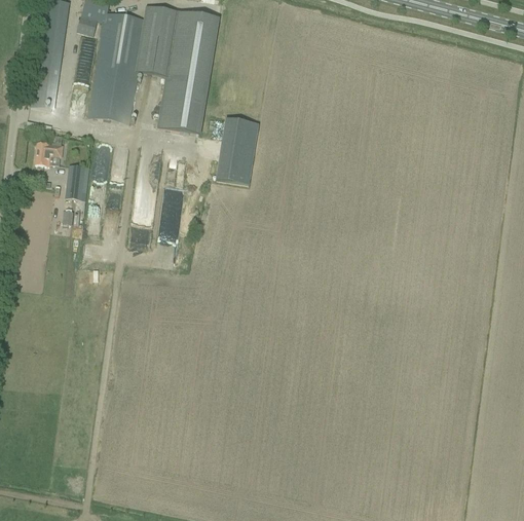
[(31,106),(53,109),(54,102),(57,102),(71,2),(54,0),(46,0),(31,106)]
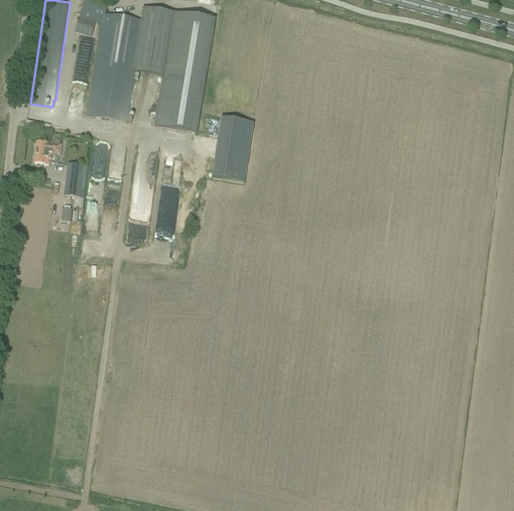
[(88,114),(127,120),(136,70),(163,75),(155,125),(196,131),(215,16),(146,5),(144,17),(106,12),(108,1),(104,0),(84,0),(77,30),(93,34),(97,19),(103,21),(88,114)]
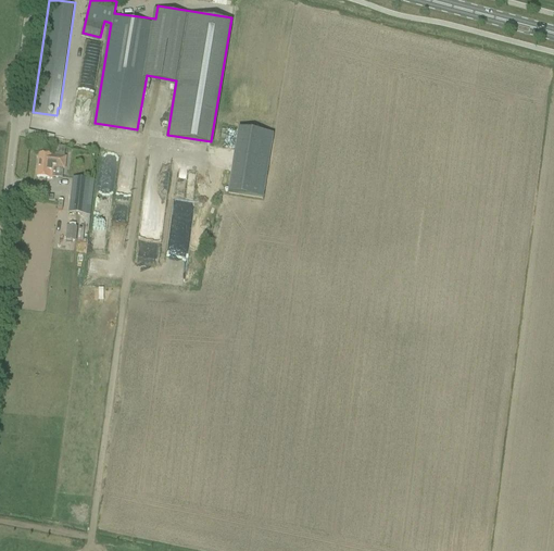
[(275,129),(239,124),(229,188),(265,193),(275,129)]
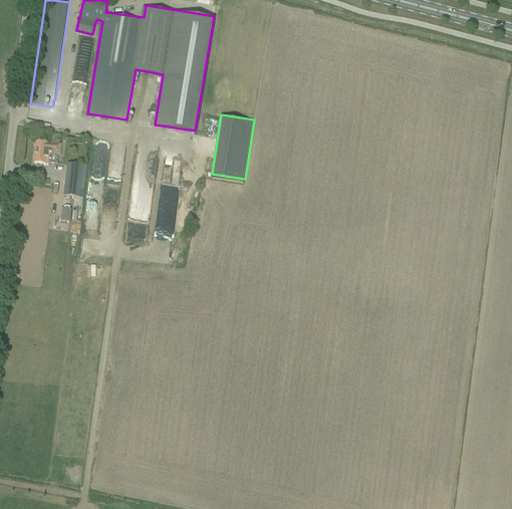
[(35,160),(45,161),(49,162),(51,152),(61,153),(63,142),(61,142),(62,131),(51,130),(50,141),(37,139),(35,160)]
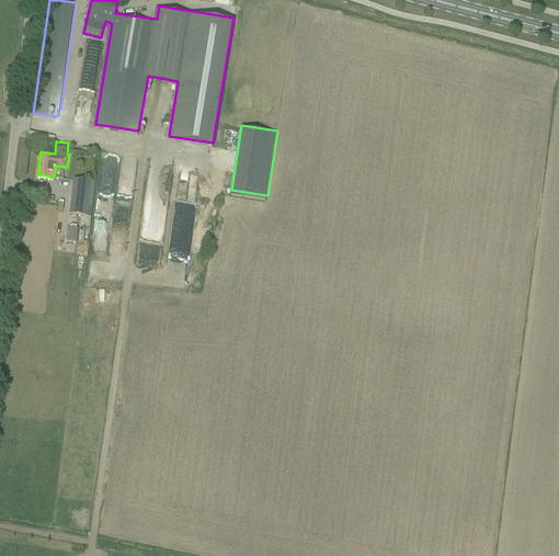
[(76,176),(71,211),(89,213),(93,178),(76,176)]
